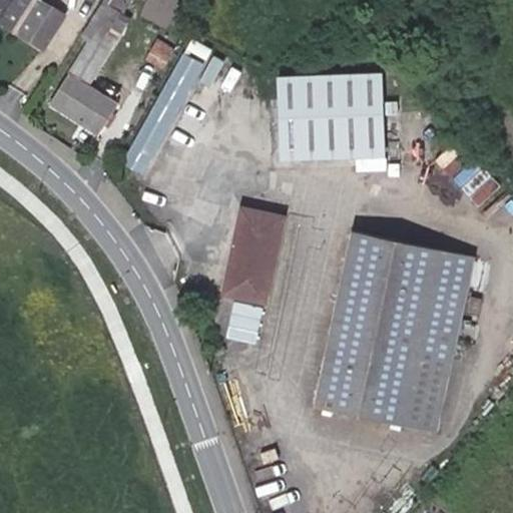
[(0,0),(0,19),(41,47),(63,14),(41,0),(0,0)]
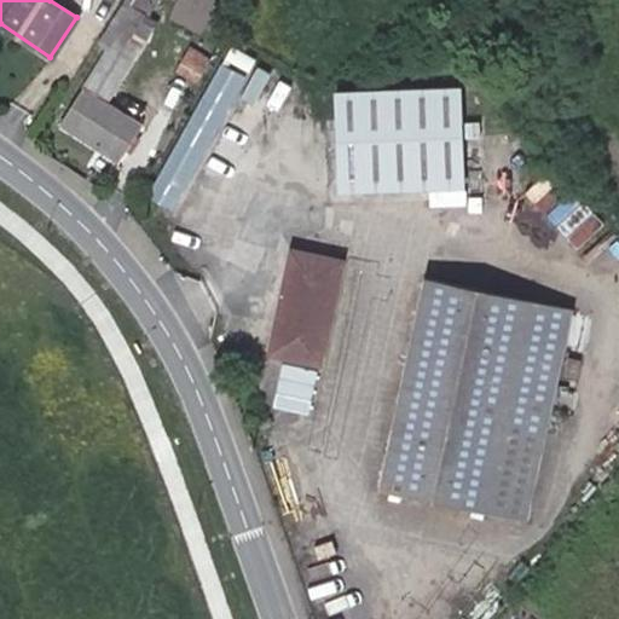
[(62,125),(117,160),(140,122),(106,102),(156,21),(148,15),(156,0),(123,0),(97,44),(106,50),(62,125)]
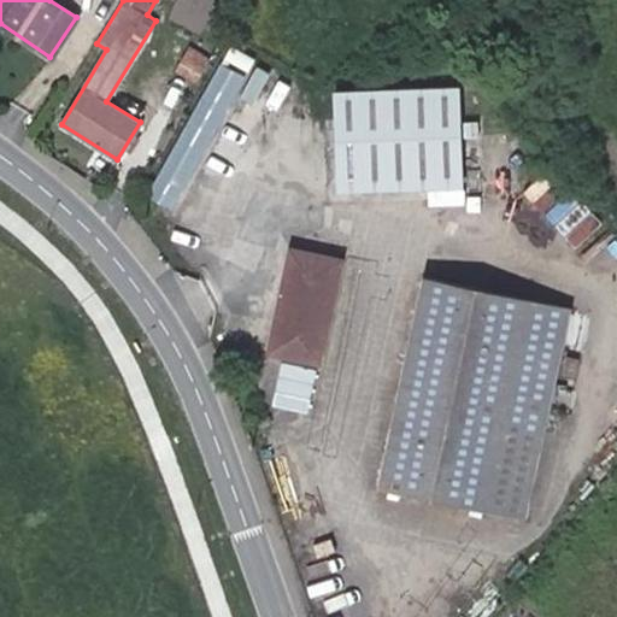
[(221,62),(148,194),(170,207),(244,76),(228,66),(230,63),(248,72),(256,59),(231,46),(222,63),(221,62)]
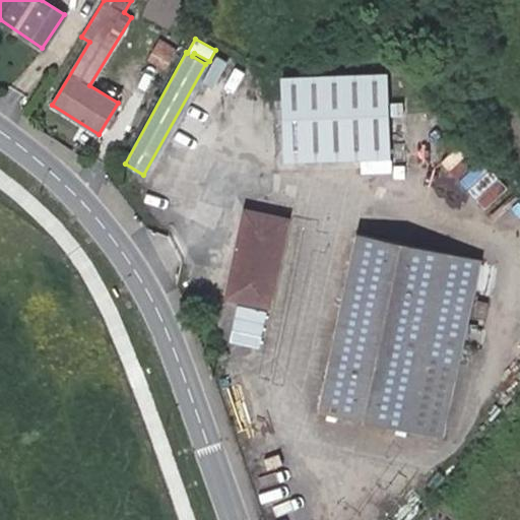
[(386,75),(282,79),(286,158),(390,155),(386,75)]
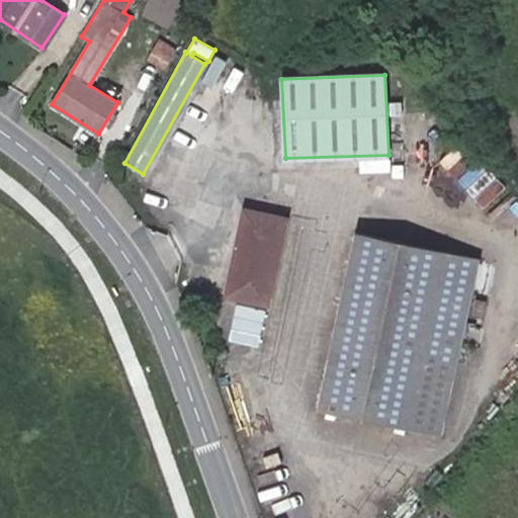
[(285,218),(243,208),(225,295),(267,304),(285,218)]
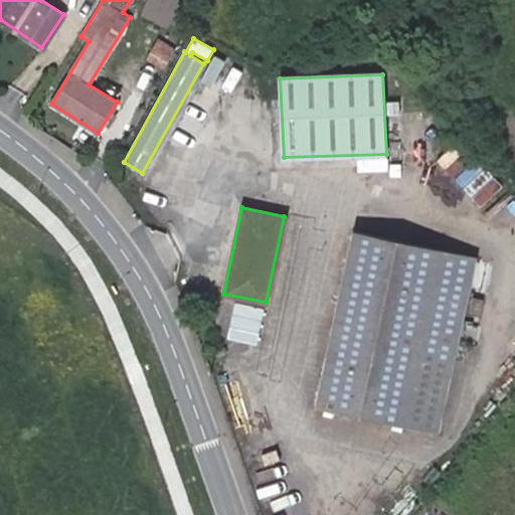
[(476,258),(353,232),(316,404),(437,431),(463,314),(474,316),(479,295),(469,293),(476,258)]
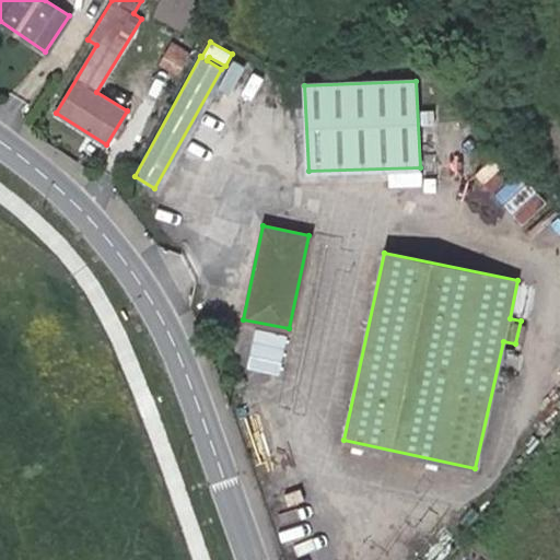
[(280,346),(282,333),(247,325),(245,338),(280,346)]
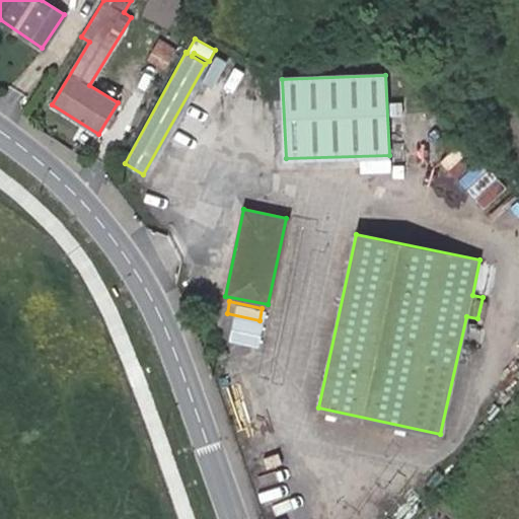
All buildings are outlined.
